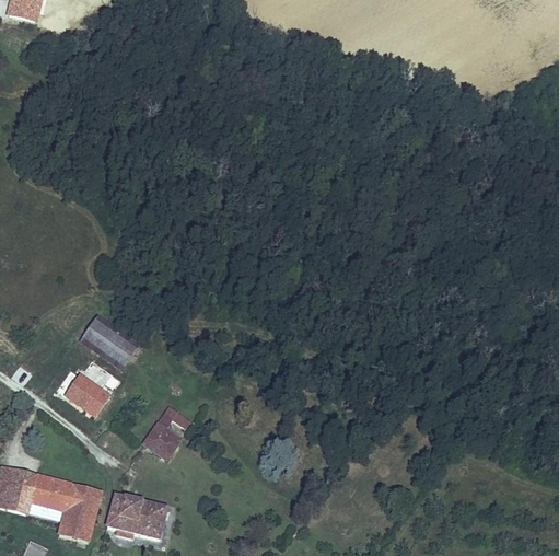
[(13,0),(10,12),(42,21),(44,10),(37,8),(38,0),(13,0)]
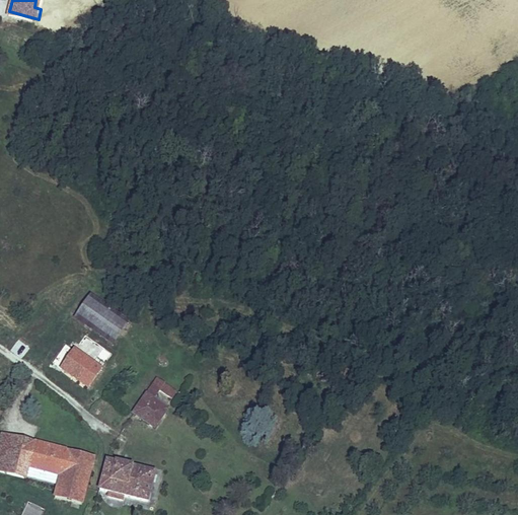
[(128,321),(89,294),(73,316),(113,344),(128,321)]
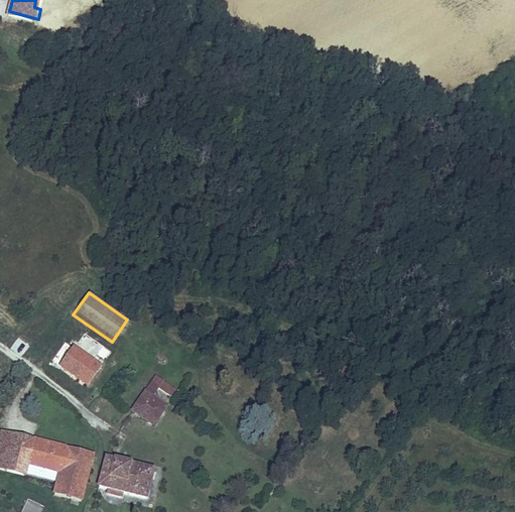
[(65,339),(51,358),(89,384),(112,349),(84,330),(74,345),(65,339)]
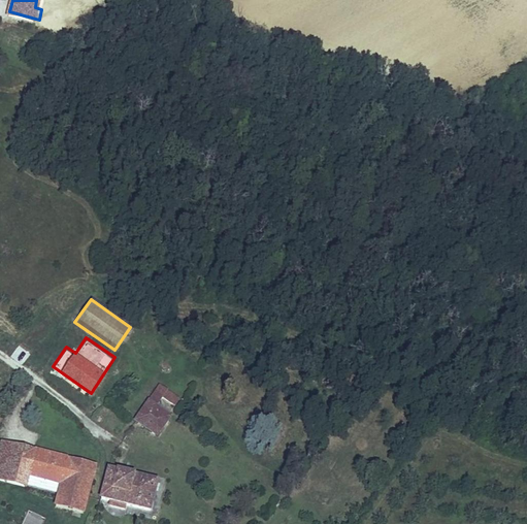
[(182,396),(160,382),(133,419),(158,435),(173,414),(171,413),(182,396)]
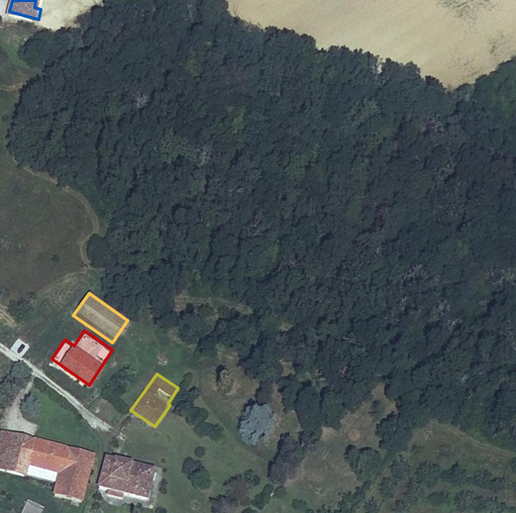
[(0,470),(25,477),(28,466),(59,474),(52,495),(82,502),(96,452),(0,428),(0,470)]
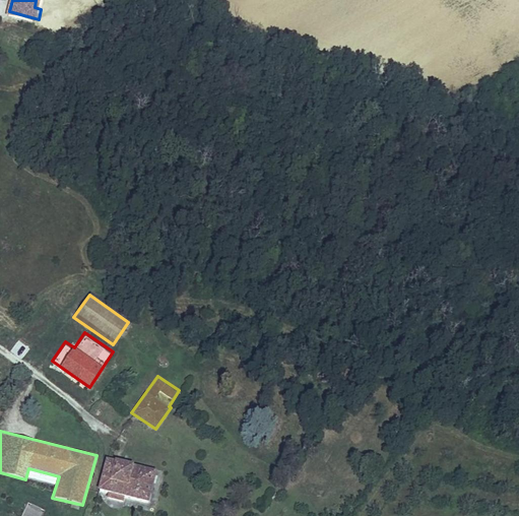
[(124,497),(147,503),(155,470),(106,459),(98,490),(111,493),(110,496),(123,500),(124,497)]
